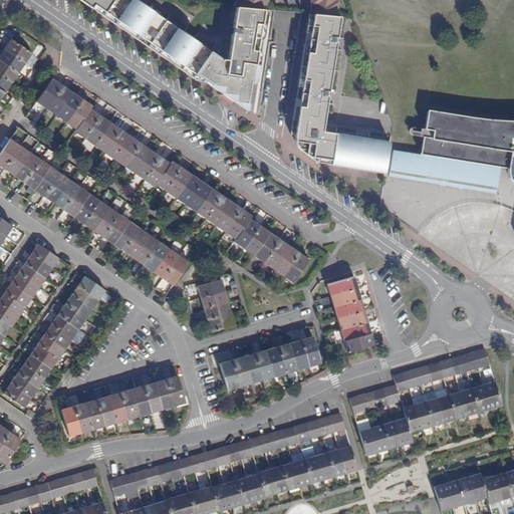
[(106,9),(103,13),(121,25),(123,21),(124,22),(126,20),(130,22),(129,24),(130,26),(134,28),(131,32),(166,56),(168,52),(169,53),(171,50),(175,53),(174,54),(174,55),(176,57),(178,59),(175,63),(193,75),(196,71),(246,106),(249,80),(249,73),(247,73),(248,68),(250,66),(251,61),(255,62),(258,40),(253,40),(253,38),(251,38),(251,34),(254,32),(255,29),(258,29),(260,14),(233,11),(232,28),(234,29),(232,37),(232,38),(232,39),(230,39),(228,60),(225,59),(197,40),(198,38),(188,31),(187,33),(153,9),(154,7),(143,0),(142,2),(139,0),(84,0),(92,6),(95,2),(96,0),(97,0),(102,3),(101,5),(102,7),(106,9)]
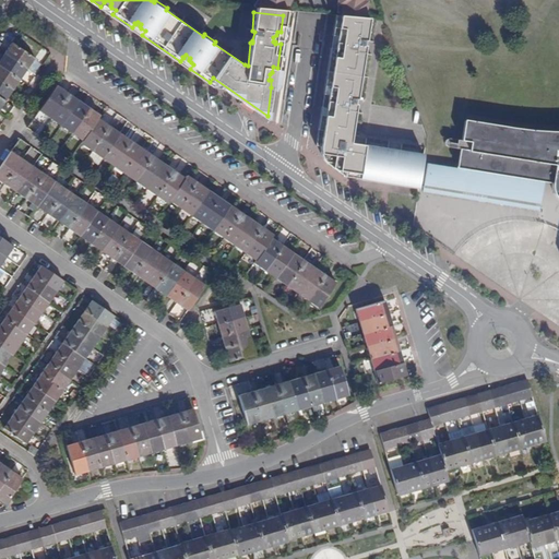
[(344,0),(344,8),(365,10),(366,0),(344,0)]
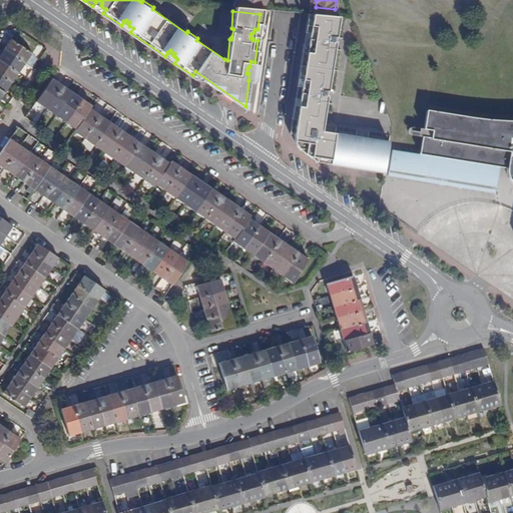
[(329,38),(330,20),(300,17),(299,27),(304,27),(304,28),(306,28),(306,33),(305,33),(304,34),(303,35),(303,39),(298,39),(294,81),(298,81),(299,82),(301,82),(301,86),(300,86),(299,87),(298,88),(298,90),(298,93),(293,92),(291,114),(296,114),(295,129),(294,132),(295,137),(297,141),(298,144),(317,158),(349,163),(350,159),(351,159),(351,157),(356,158),(357,159),(361,160),(361,166),(381,169),(385,138),(364,135),(364,137),(352,135),(353,134),(320,129),(323,104),(321,104),(320,103),(322,101),(322,99),(322,98),(320,92),(324,92),(328,50),(326,50),(325,49),(326,48),(327,47),(327,45),(325,38),(329,38)]
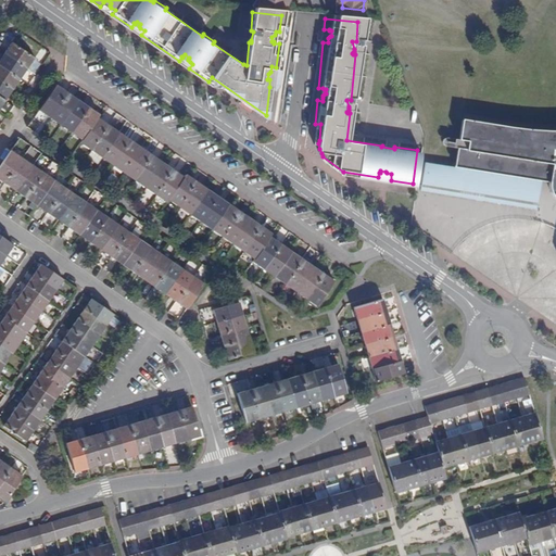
[(324,29),(323,42),(328,42),(328,38),(329,37),(330,36),(331,36),(331,30),(329,30),(329,29),(324,29)]
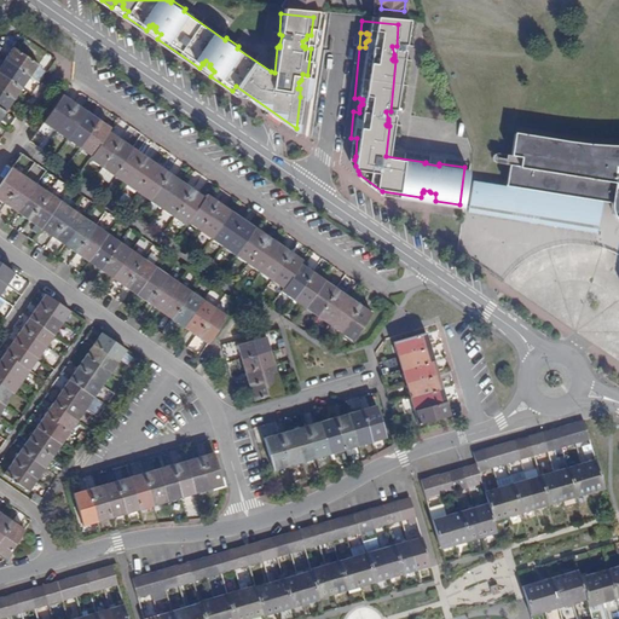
[(13,46),(5,58),(29,75),(38,63),(13,46)]
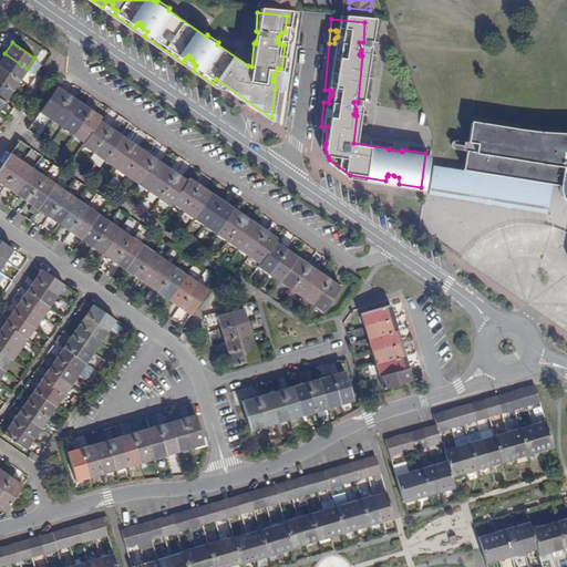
[(4,53),(0,59),(0,65),(20,80),(27,69),(4,53)]
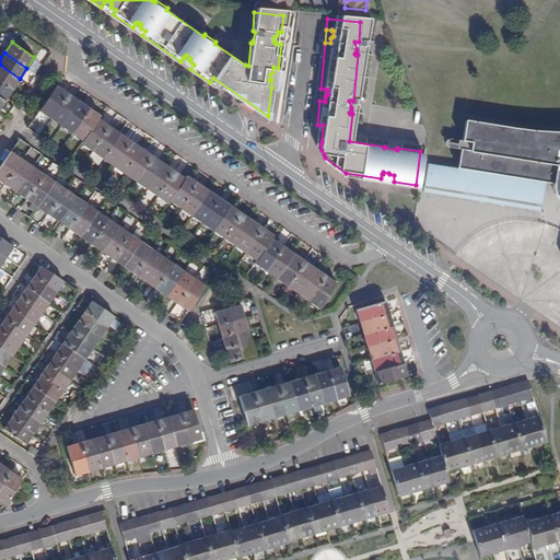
[(0,65),(0,80),(12,89),(20,79),(0,65)]
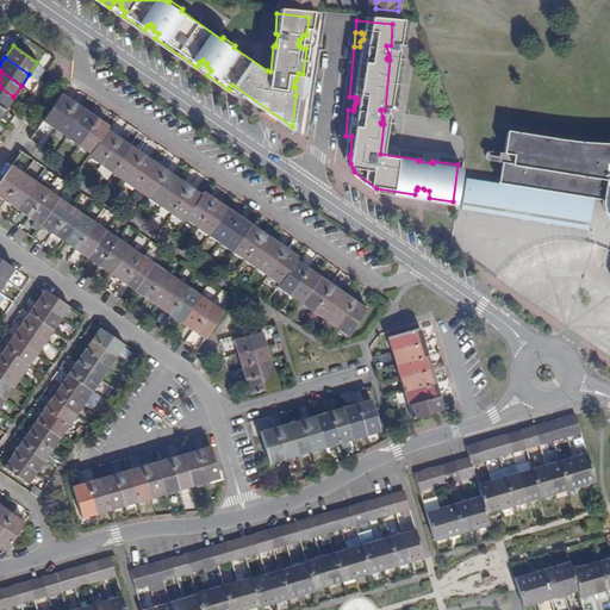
[(0,87),(0,104),(5,109),(13,97),(0,87)]
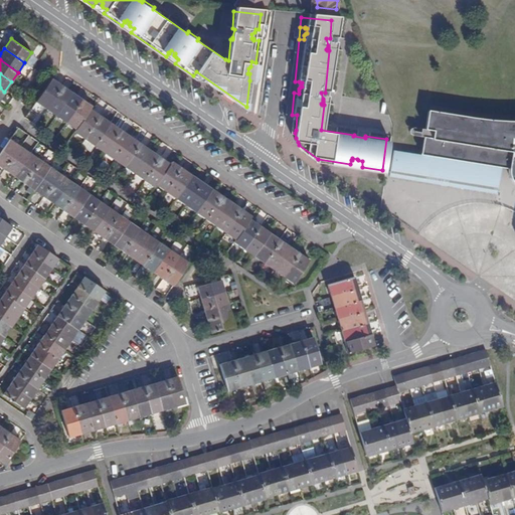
[(35,102),(45,109),(62,84),(52,77),(35,102)]
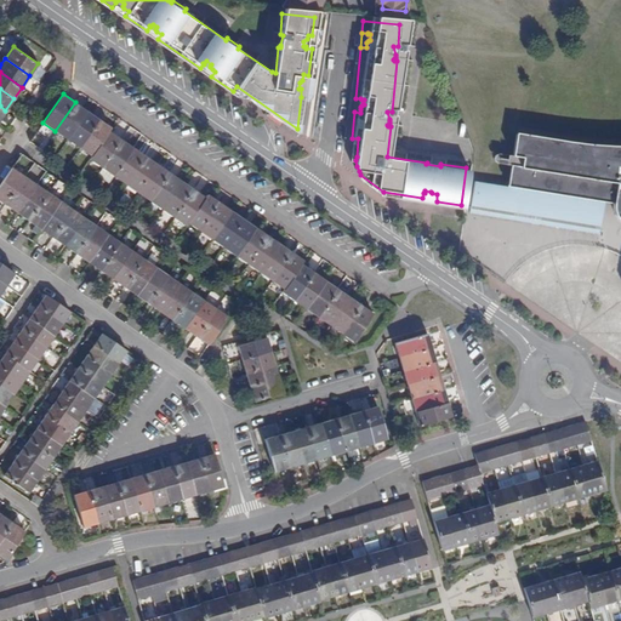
[(55,131),(67,140),(87,110),(75,102),(55,131)]
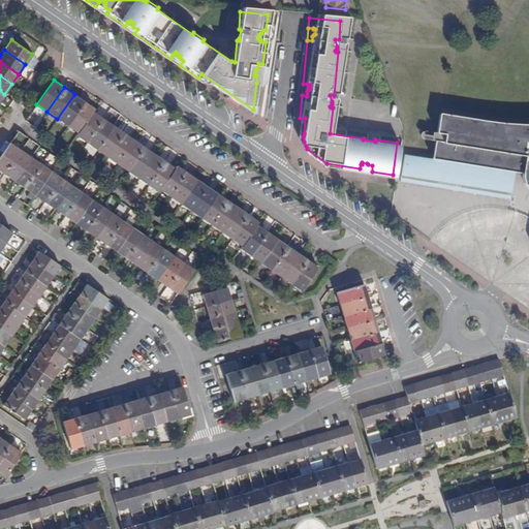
[(57,119),(67,126),(85,100),(74,94),(57,119)]
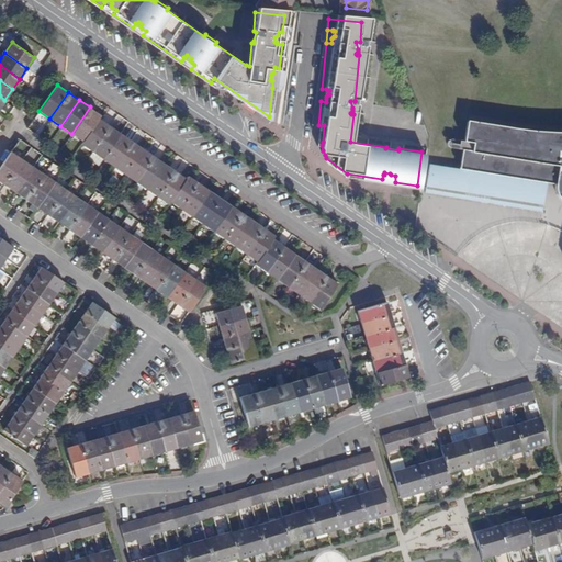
[(71,134),(82,142),(99,117),(101,114),(90,107),(71,134)]
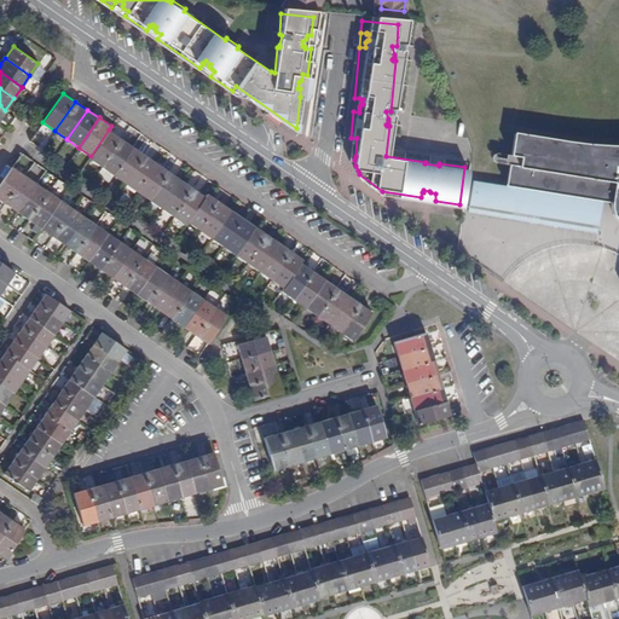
[(618,127),(609,134),(590,136),(578,136),(507,126),(504,145),(492,144),(490,144),(487,146),(486,148),(486,150),(487,155),(489,156),(503,157),(499,180),(470,175),(466,204),(596,221),(600,192),(609,194),(609,198),(609,202),(613,209),(618,217),(618,218),(618,127)]
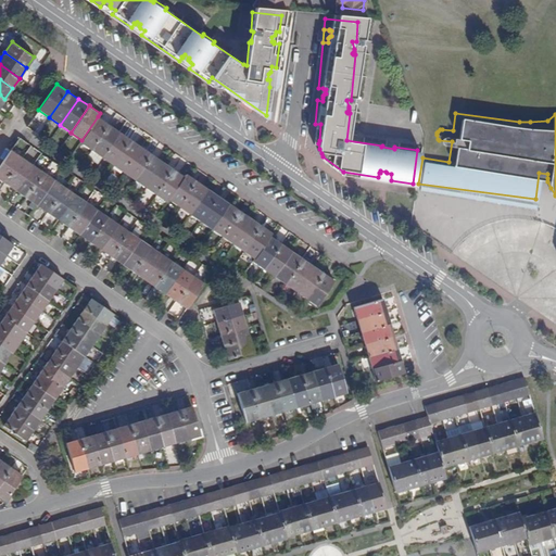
[(79,142),(91,150),(109,124),(98,116),(81,140),(79,142)]
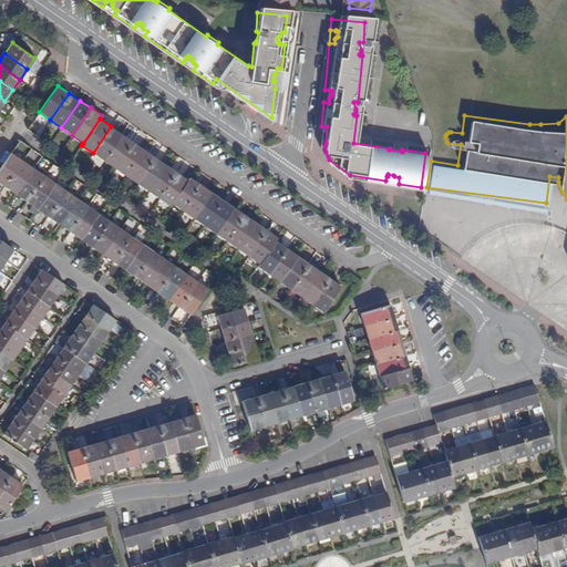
[(89,161),(98,166),(102,160),(103,161),(122,133),(111,126),(93,153),(93,154),(89,161)]
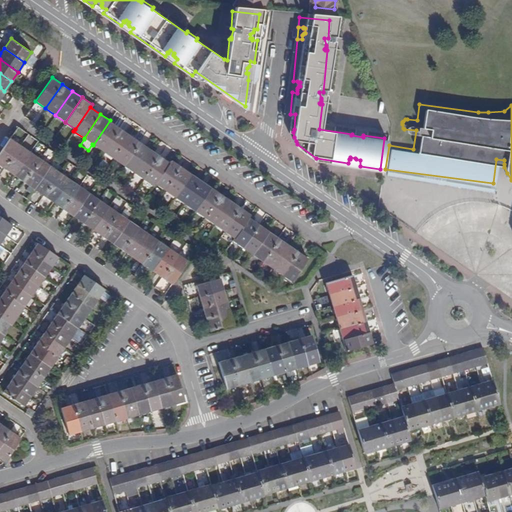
[(93,145),(102,151),(119,127),(110,120),(93,145)]
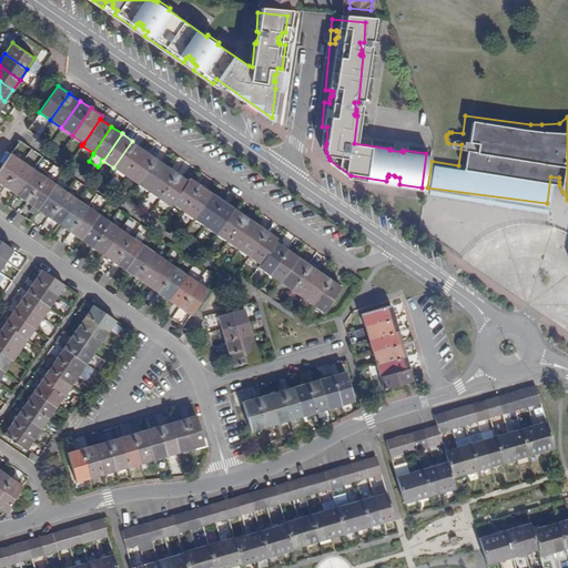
[(113,168),(124,175),(143,149),(132,141),(113,168)]
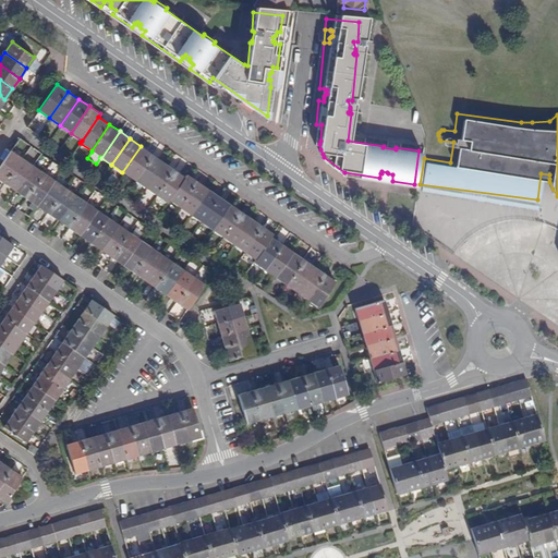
[(122,172),(133,180),(152,154),(141,146),(122,172)]
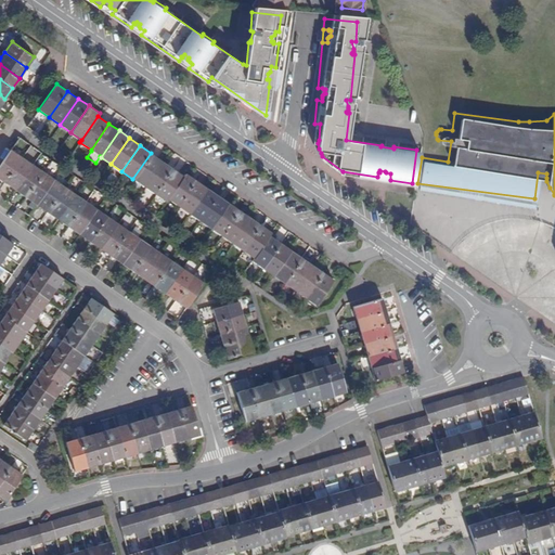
[(0,164),(0,179),(4,182),(23,156),(11,149),(0,164)]
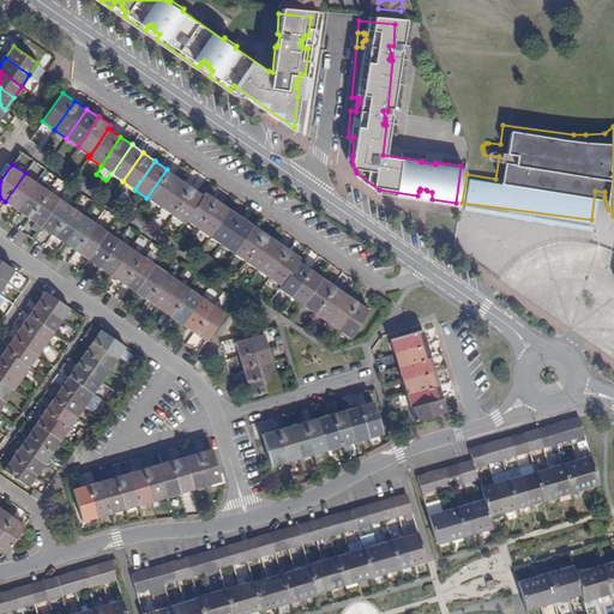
[(146,198),(160,206),(179,178),(167,169),(146,198)]
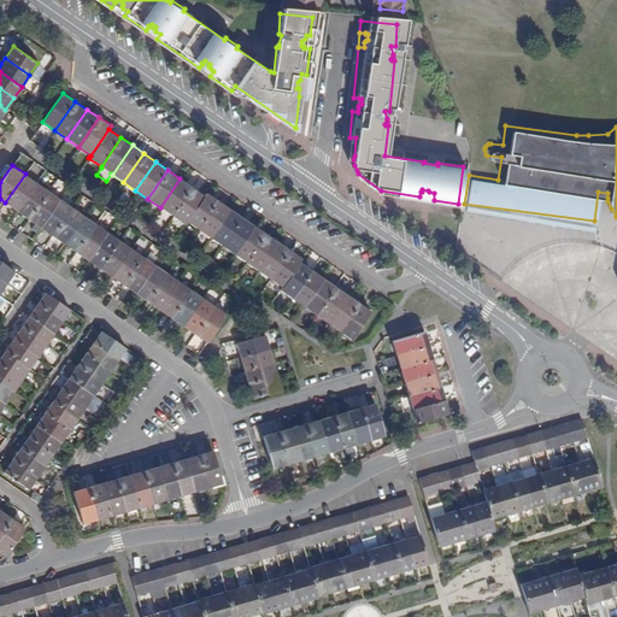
[(5,203),(17,211),(36,182),(25,174),(5,203)]
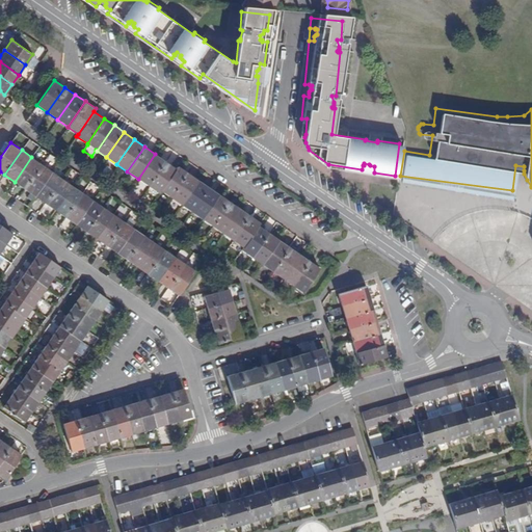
[(138,179),(148,186),(165,160),(155,154),(138,179)]
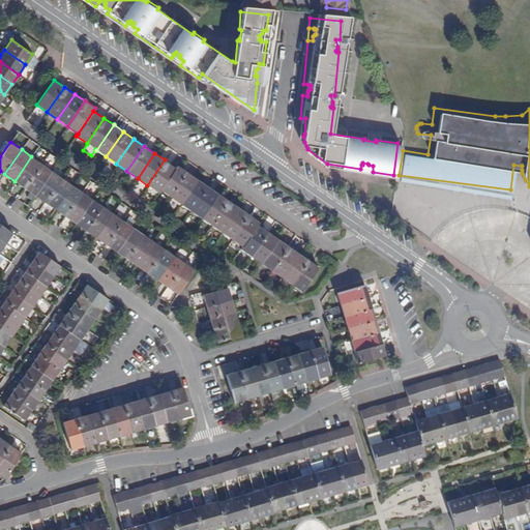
[(15,181),(25,188),(41,164),(31,156),(15,181)]
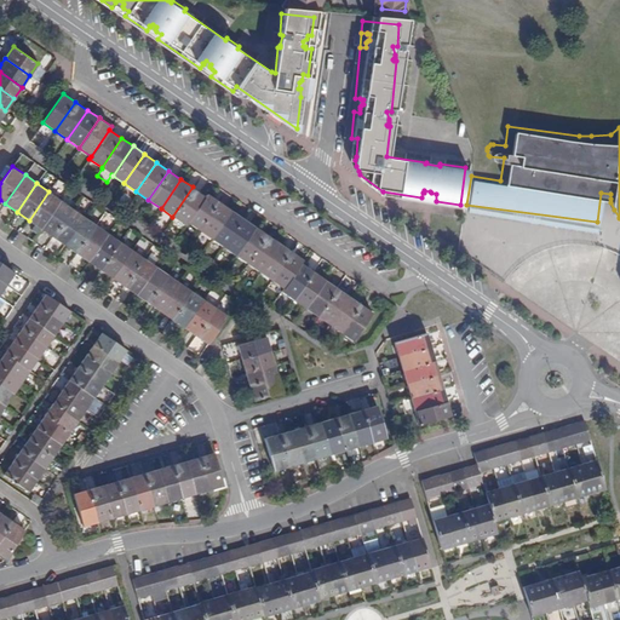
[(172,217),(185,225),(188,222),(205,195),(193,187),(172,217)]
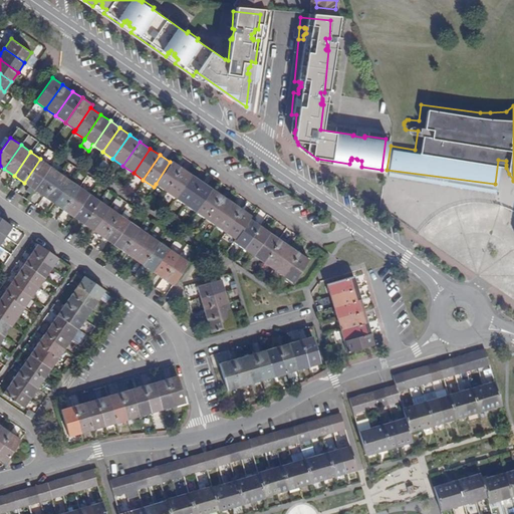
[(349,164),(361,167),(361,161),(357,160),(356,159),(351,158),(351,160),(350,160),(349,164)]
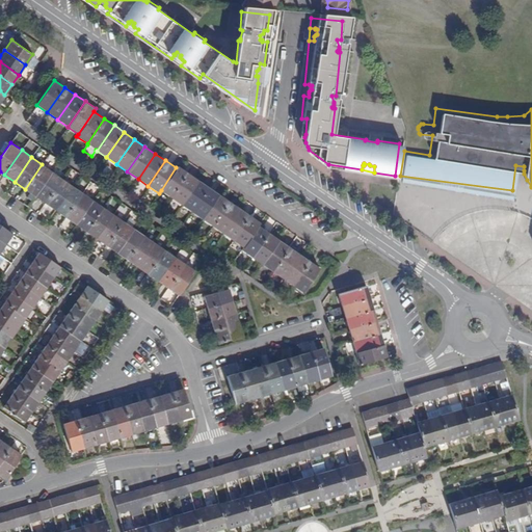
[(25,189),(35,196),(52,171),(42,164),(25,189)]
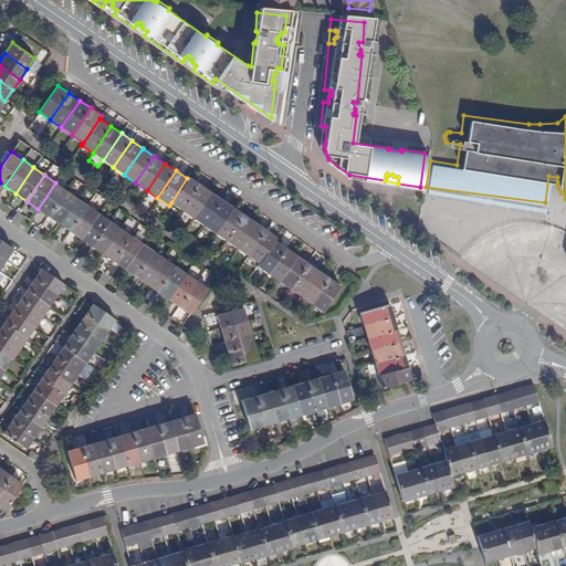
[(171,202),(182,210),(200,184),(189,176),(187,178),(171,202)]
